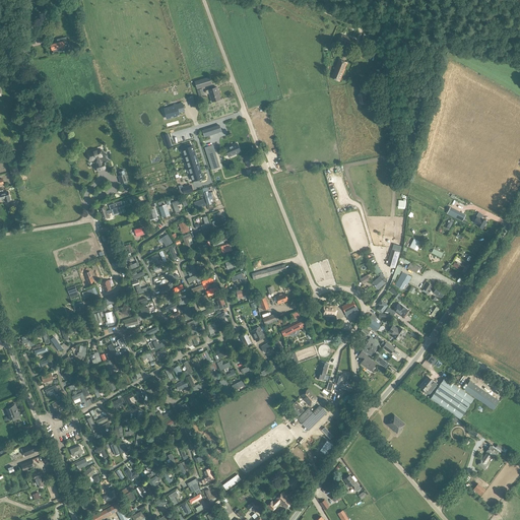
[(37,30),(39,36),(48,34),(47,27),(41,29),(37,30)]
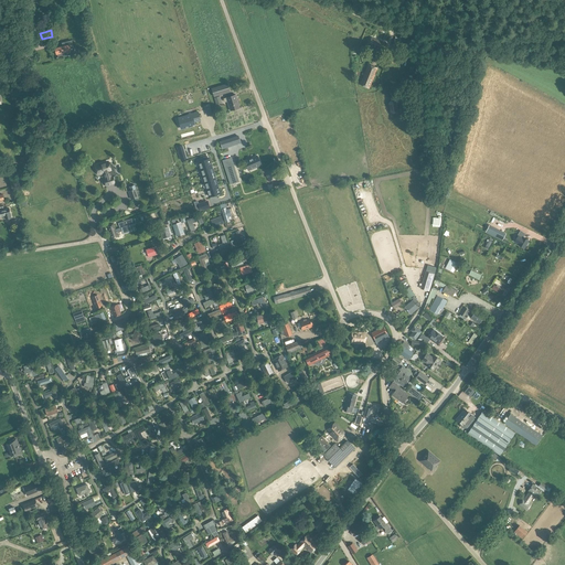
[(379,50),(382,42),(371,38),(369,45),(379,50)]
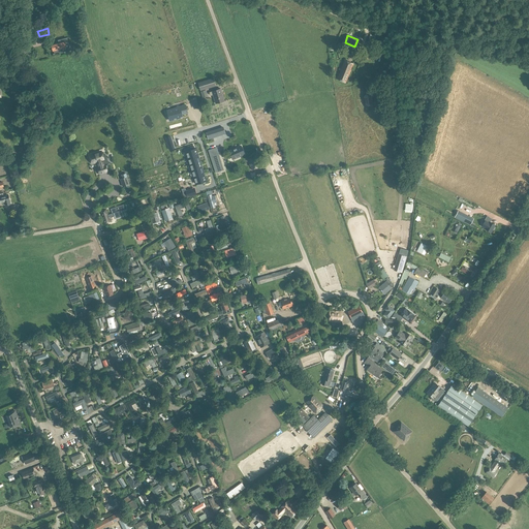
[(59,42),(51,44),(53,51),(54,51),(55,54),(63,52),(62,49),(66,48),(64,41),(59,42)]
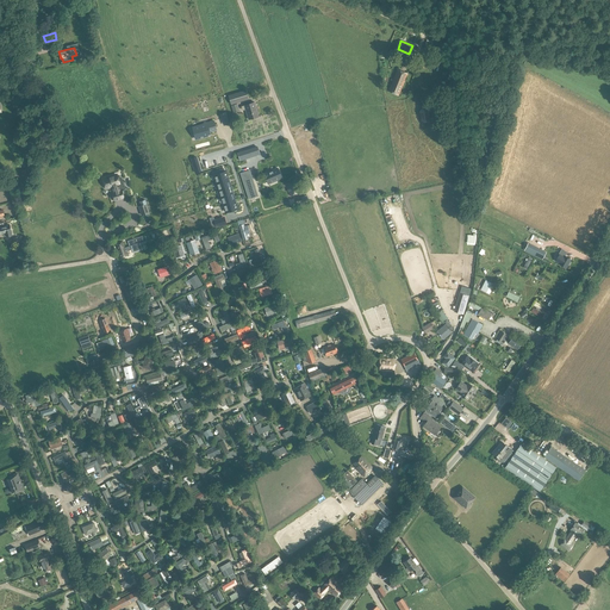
[(408,73),(397,69),(388,91),(398,94),(408,73)]
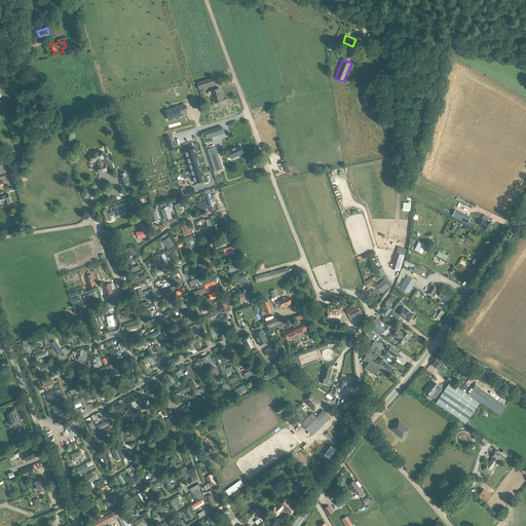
[(196,82),(199,90),(215,86),(212,77),(196,82)]
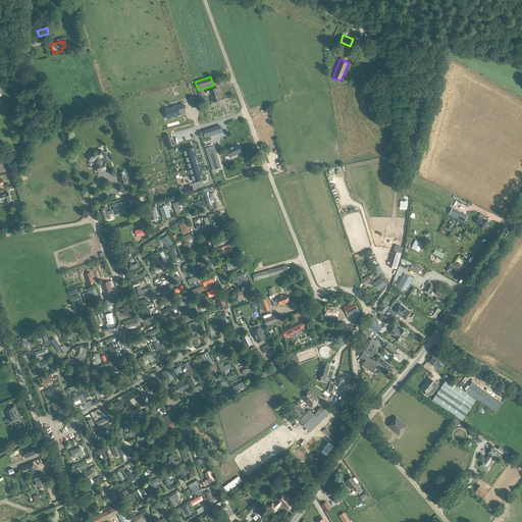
[(217,88),(209,90),(210,94),(213,102),(219,100),(217,93),(219,93),(217,88)]
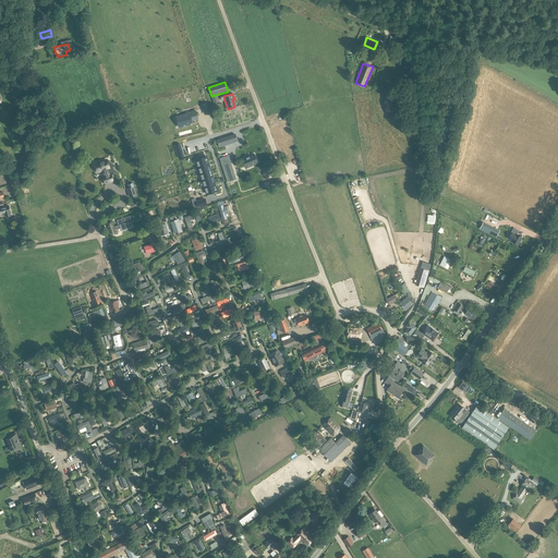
[(386,99),(384,102),(385,111),(388,112),(391,112),(393,109),(392,100),(389,98),(386,99)]
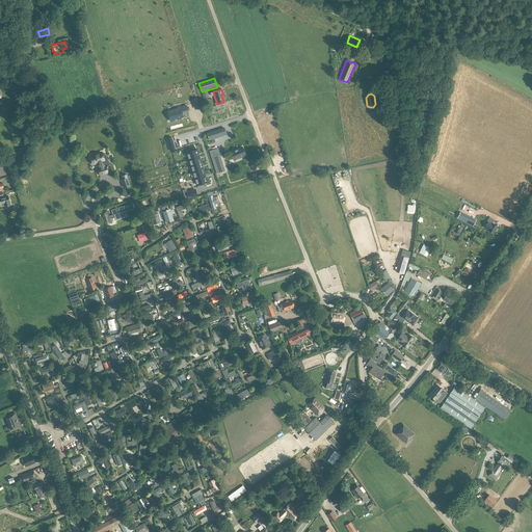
[(176,109),(168,111),(169,116),(171,116),(173,121),(179,120),(179,118),(181,117),(183,116),(183,115),(189,113),(187,106),(178,108),(178,109),(176,110),(176,109)]
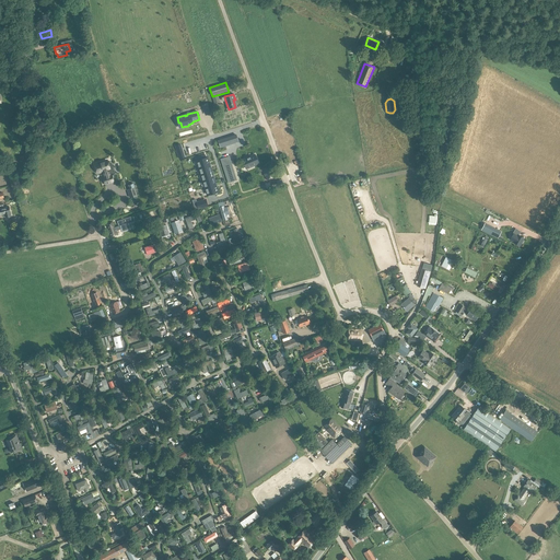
[(268,128),(273,141),(283,138),(279,124),(268,128)]
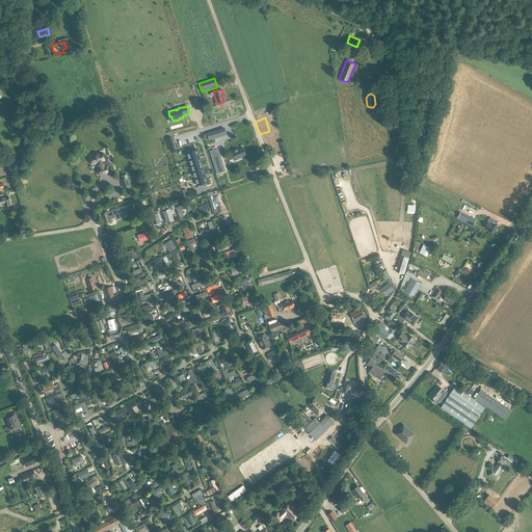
[(242,147),(231,152),(234,160),(246,155),(245,155),(242,148),(242,147)]
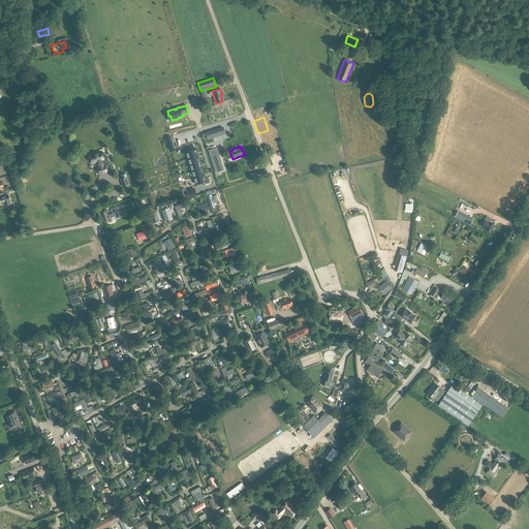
[(187,152),(186,152),(188,159),(198,156),(196,149),(194,149),(193,147),(186,149),(187,152)]
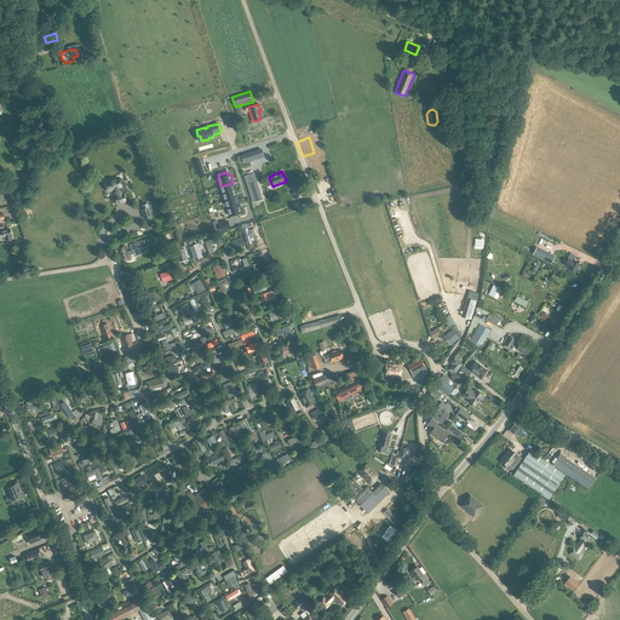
[(254,173),(245,177),(247,183),(248,189),(251,196),(252,197),(256,196),(258,201),(262,200),(260,193),(259,190),(253,191),(252,188),(251,184),(257,183),(256,179),(254,173)]
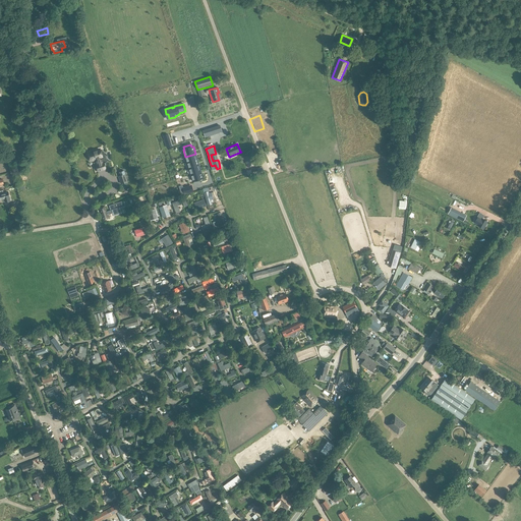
[(100,149),(88,153),(91,161),(96,160),(97,164),(95,165),(98,172),(107,169),(105,163),(108,162),(104,153),(101,154),(100,149)]
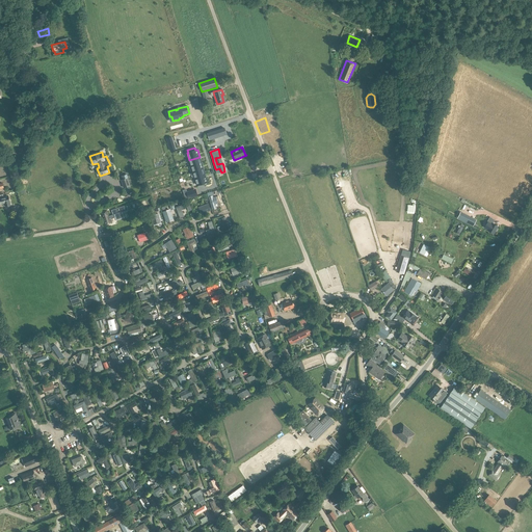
[(200,157),(189,160),(191,166),(201,163),(200,157)]
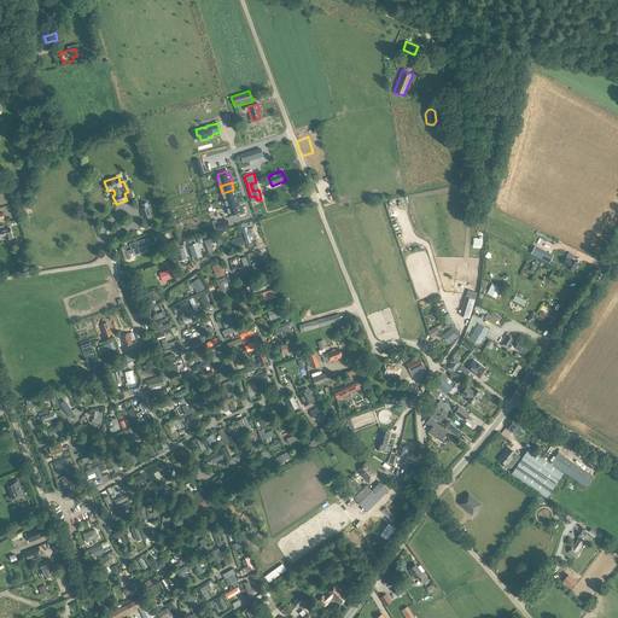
[(303,194),(299,184),(290,187),(293,198),(303,194)]
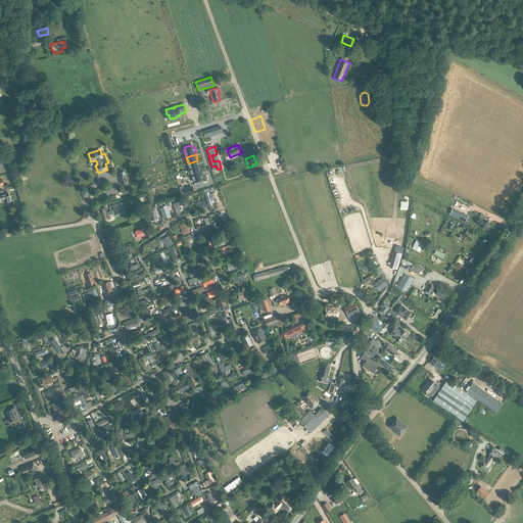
[(197,160),(188,163),(190,170),(199,167),(197,160)]
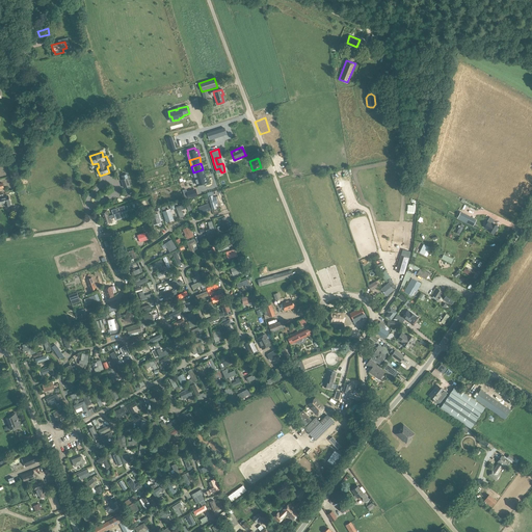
[(203,169),(193,173),(195,179),(205,176),(203,169)]
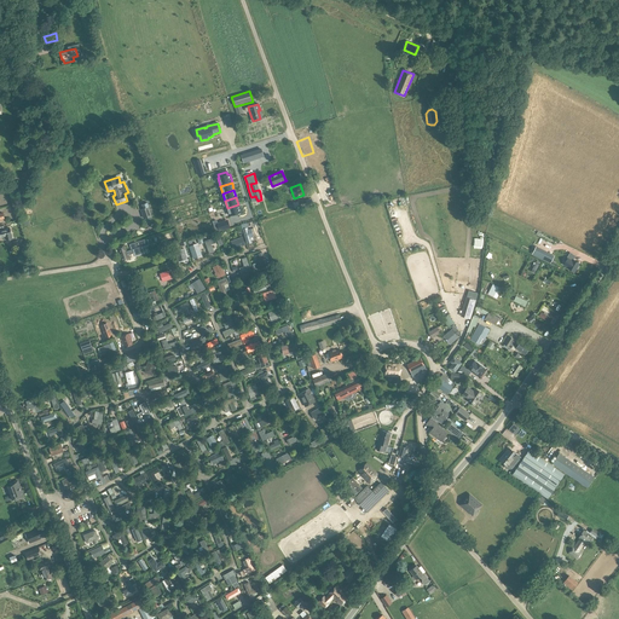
[(143,209),(140,209),(144,219),(152,217),(148,203),(142,204),(143,209)]
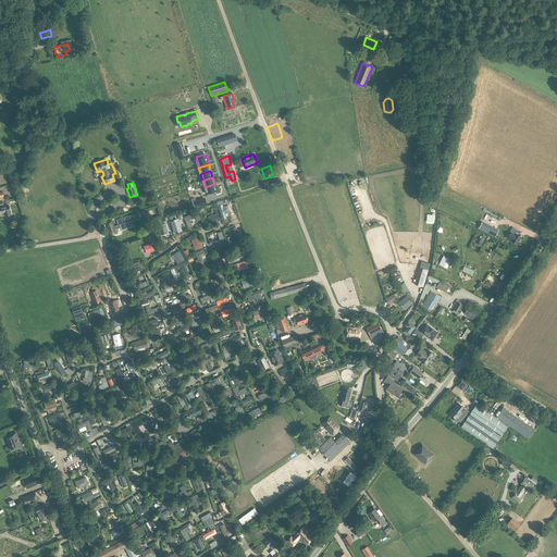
[(214,184),(205,187),(207,194),(217,190),(214,184)]
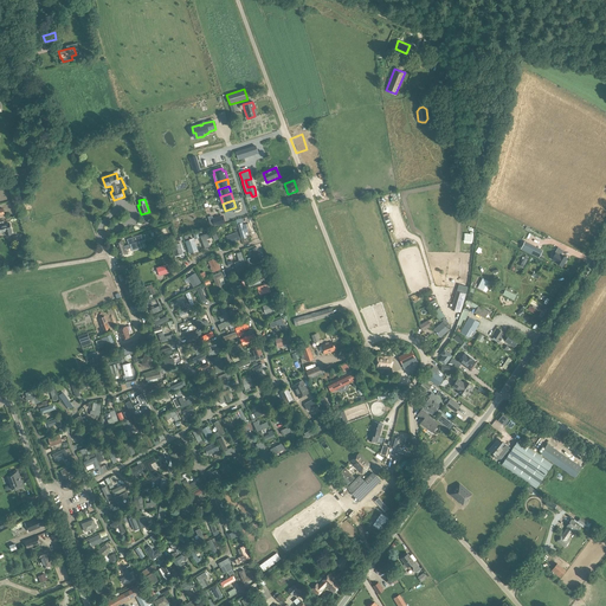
[(10,224),(0,225),(0,232),(6,231),(7,236),(12,234),(11,230),(12,230),(10,224)]
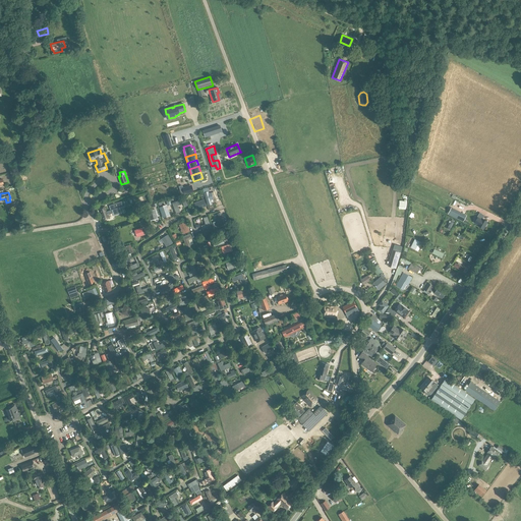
[(209,192),(205,193),(208,205),(212,204),(211,199),(213,199),(213,197),(212,192),(211,192),(209,193),(209,192)]
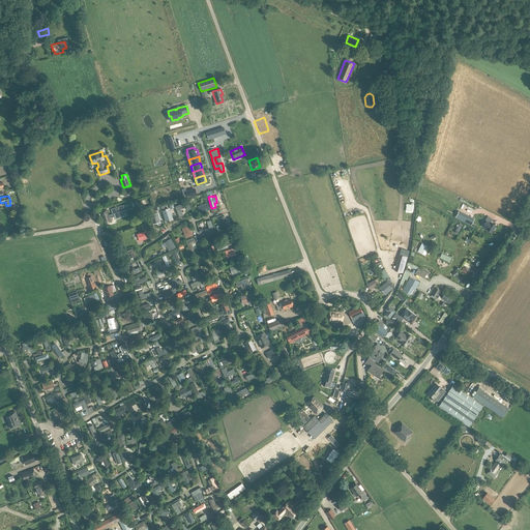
[(175,206),(179,217),(183,216),(180,209),(184,208),(182,203),(175,206)]
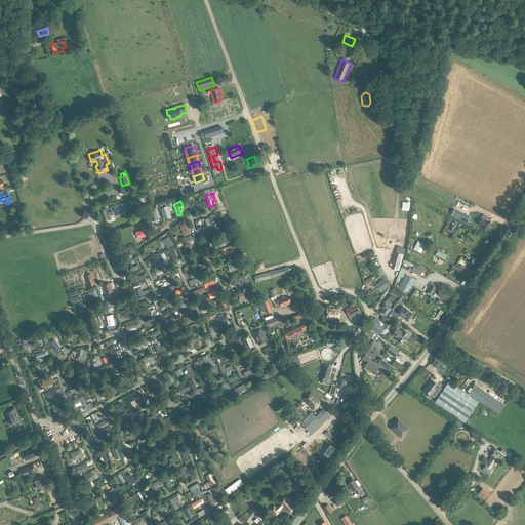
[(205,201),(196,204),(199,211),(208,207),(205,201)]
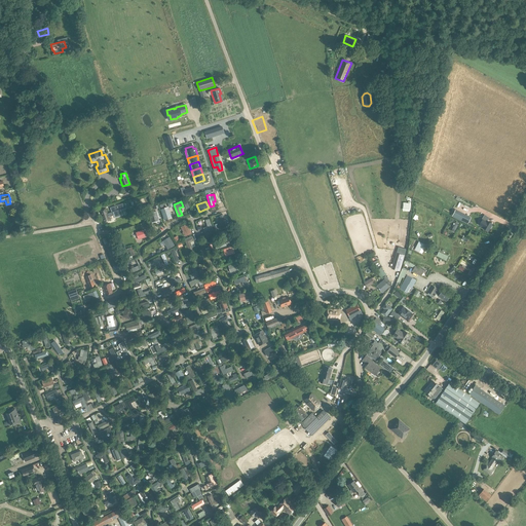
[(106,209),(100,211),(104,222),(110,220),(109,216),(114,214),(115,217),(122,215),(120,210),(126,208),(124,203),(120,204),(111,209),(111,211),(112,211),(113,212),(108,214),(106,209)]
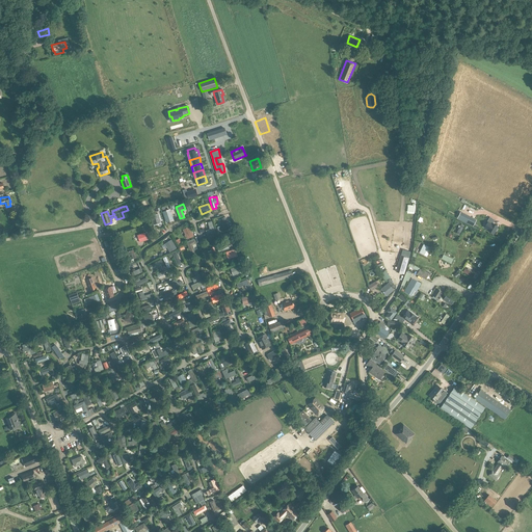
[(169,209),(163,211),(166,221),(173,219),(169,209)]
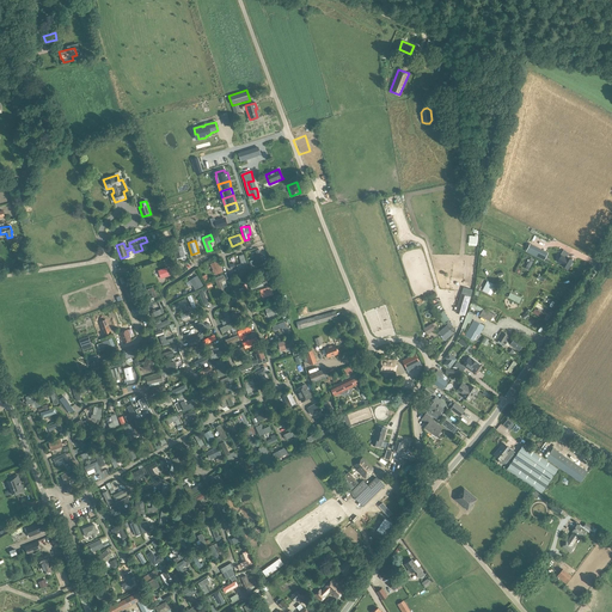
[(491,248),(495,249),(495,251),(502,255),(505,248),(494,243),(491,248)]
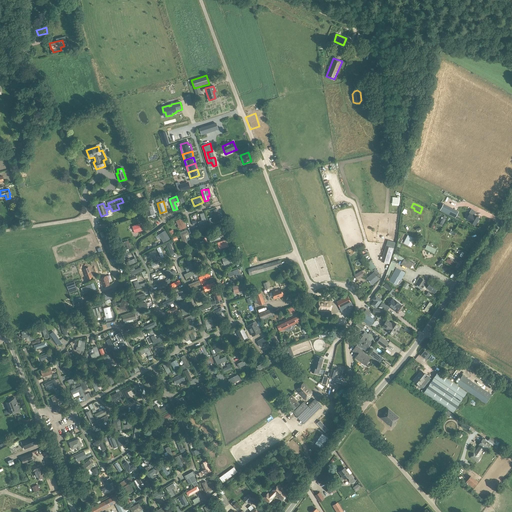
[(145,207),(148,216),(155,214),(152,205),(145,207)]
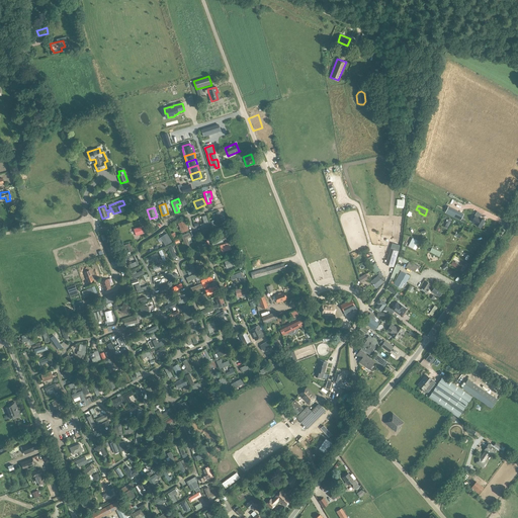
[(448,207),(446,212),(460,221),(461,218),(458,216),(459,213),(448,207)]
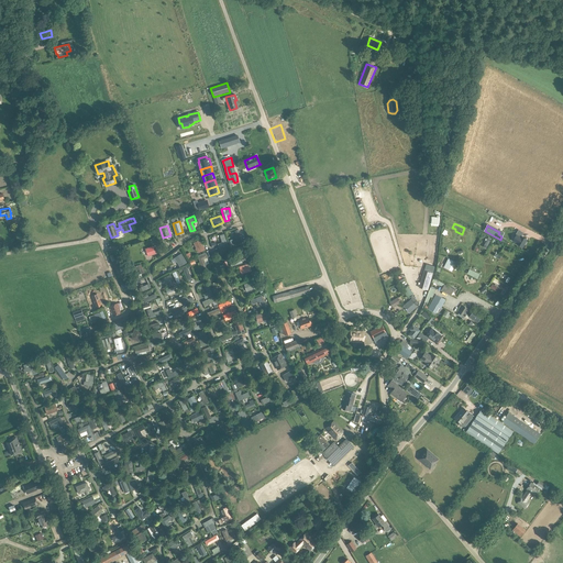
[(236,235),(232,236),(234,243),(242,240),(239,230),(234,231),(236,235)]
